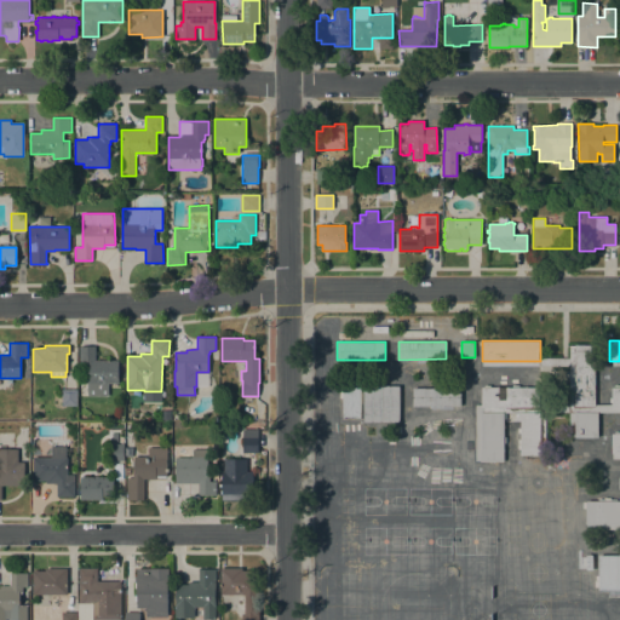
[(619,529),(587,529),(587,524),(619,524),(619,459),(613,459),(613,454),(619,453),(619,412),(598,412),(574,412),(574,437),(569,437),(569,413),(546,413),(546,405),(569,405),(569,366),(483,366),(483,361),(540,361),(540,359),(570,359),(570,345),(574,345),(575,407),(595,406),(595,405),(612,405),(612,407),(619,407),(619,366),(613,366),(613,361),(619,360),(619,529)]
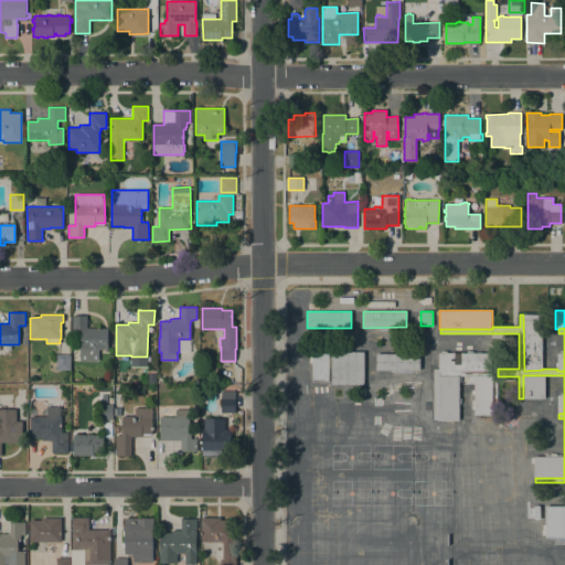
[(542,315),(542,369),(542,370),(524,371),(523,315),(542,315)]
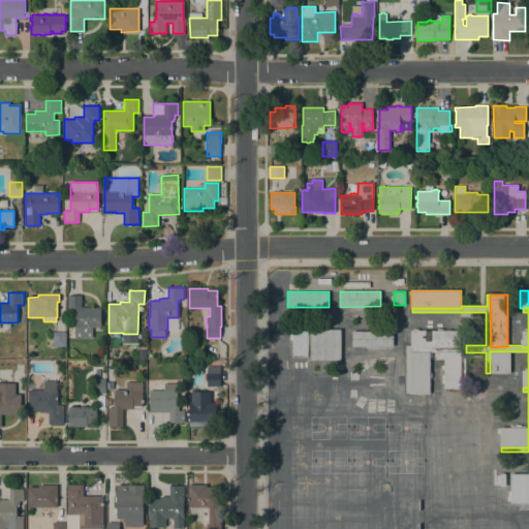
[(101,308),(101,327),(93,327),(93,338),(74,338),(74,327),(74,309),(68,309),(68,296),(82,296),(82,307),(101,308)]
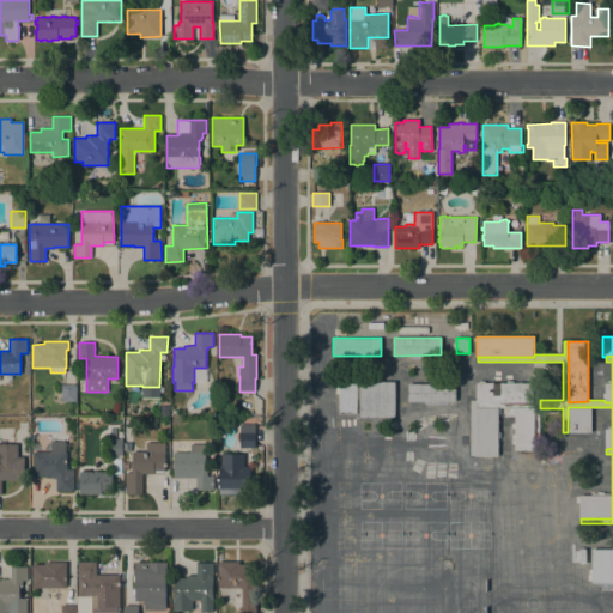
[(338,381),(356,381),(357,414),(339,414),(338,381)]
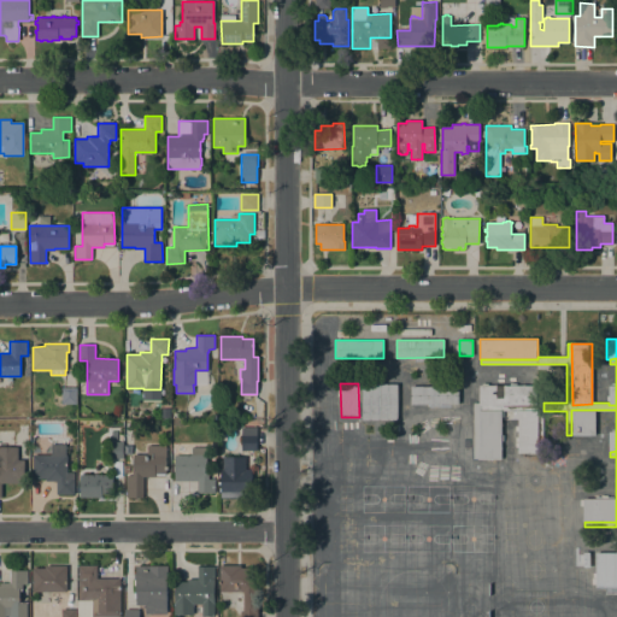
[(544,452),(538,452),(538,453),(518,453),(517,418),(512,418),(512,410),(504,411),(504,416),(501,416),(501,423),(503,423),(503,425),(500,425),(500,435),(503,435),(503,440),(501,440),(501,447),(503,447),(503,450),(501,450),(501,459),(477,460),(477,459),(474,459),(472,403),(479,403),(479,386),(482,386),(482,383),(488,383),(488,386),(510,386),(510,383),(516,383),(516,386),(542,386),(544,403),(544,411),(544,452)]
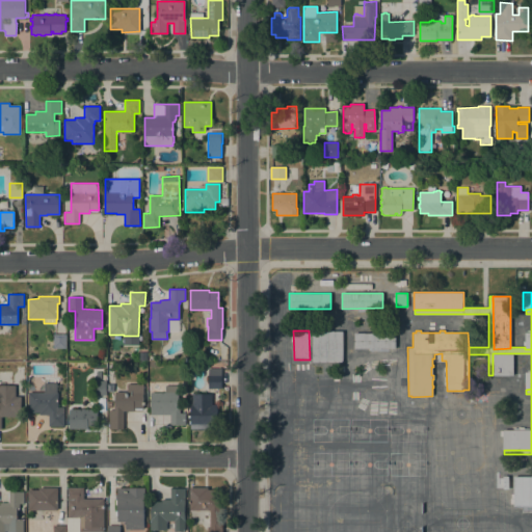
[(343,362),(312,362),(312,331),(342,331),(343,362)]
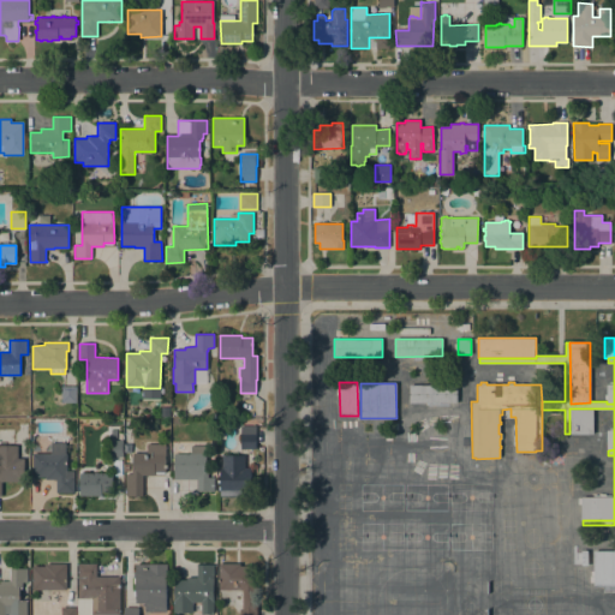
[(614,383),(604,383),(604,406),(608,406),(608,404),(614,404),(614,383)]
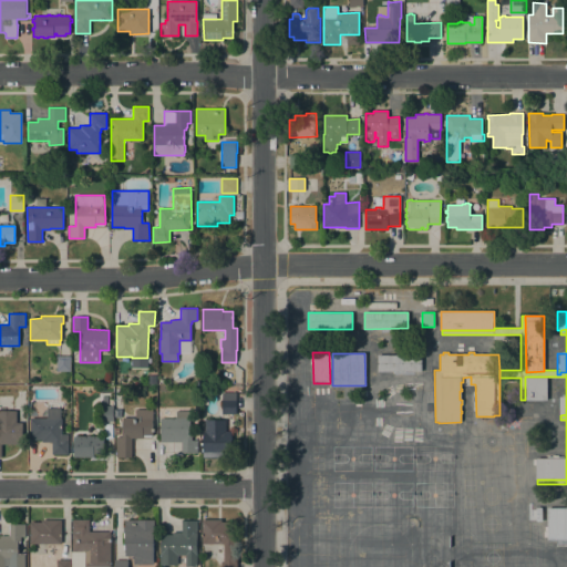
[(421,354),(421,371),(378,372),(377,356),(421,354)]
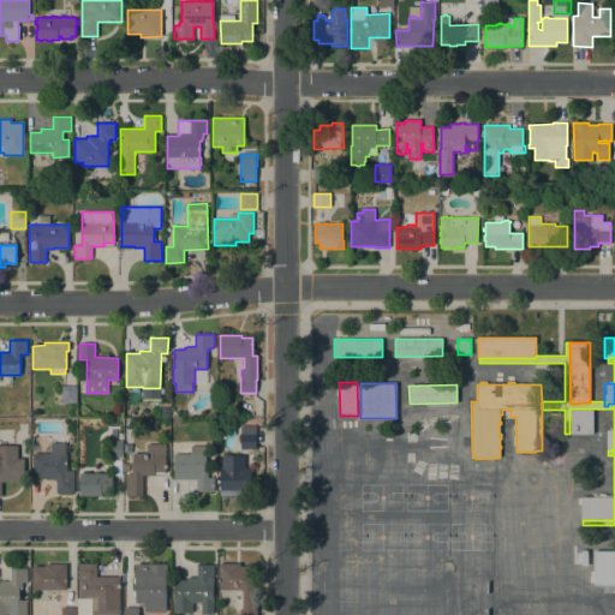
[(76,402),(61,402),(61,386),(76,386),(76,402)]
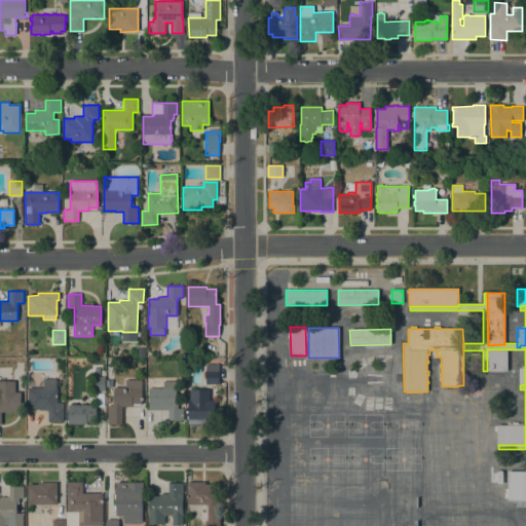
[(487,349),(508,349),(508,371),(487,371),(487,349)]
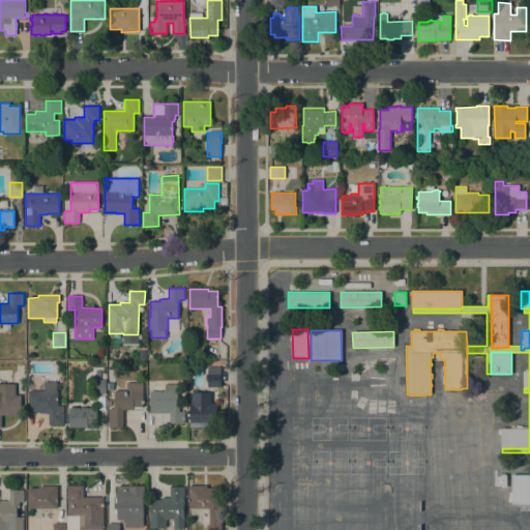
[(221,366),(221,387),(207,387),(207,366),(221,366)]
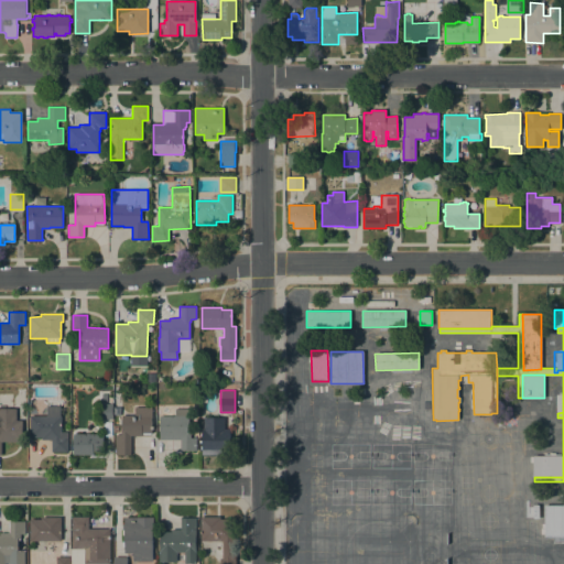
[(107,400),(98,400),(98,391),(107,391),(107,400)]
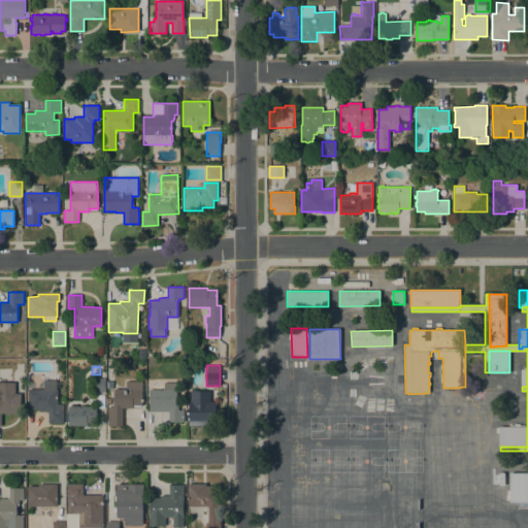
[(105,392),(93,392),(93,378),(105,378),(105,392)]
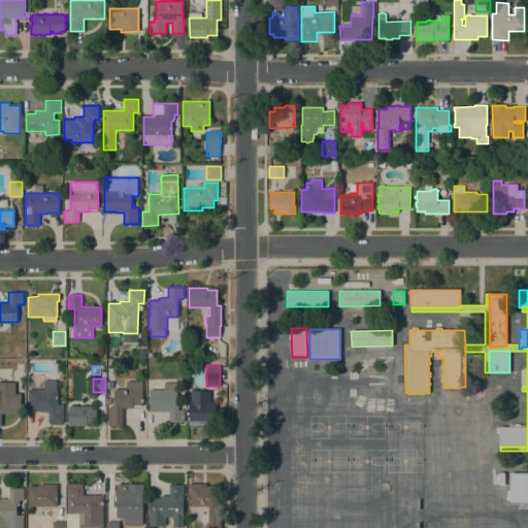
[(56,381),(56,390),(57,390),(58,404),(63,404),(63,423),(48,423),(48,411),(39,411),(39,409),(28,409),(27,390),(43,389),(43,381),(56,381)]
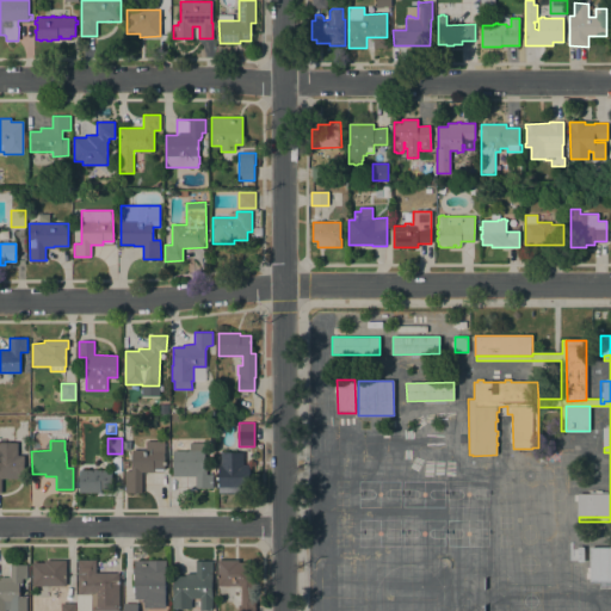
[(164,440),(164,469),(153,469),(153,471),(141,471),(141,493),(125,493),(125,470),(131,470),(131,450),(146,450),(146,442),(164,440)]
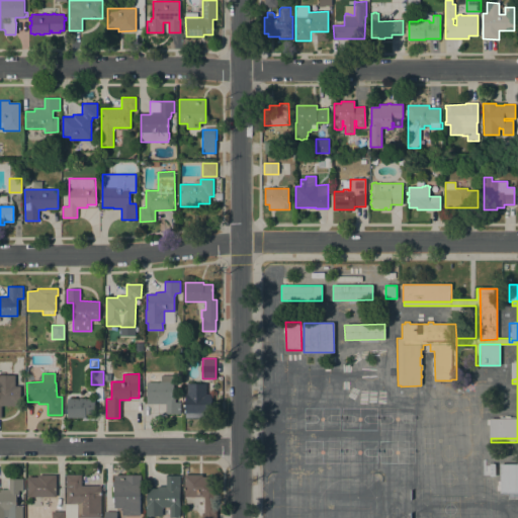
[(0,374),(14,374),(14,386),(20,386),(20,406),(1,406),(1,418),(0,418),(0,374)]
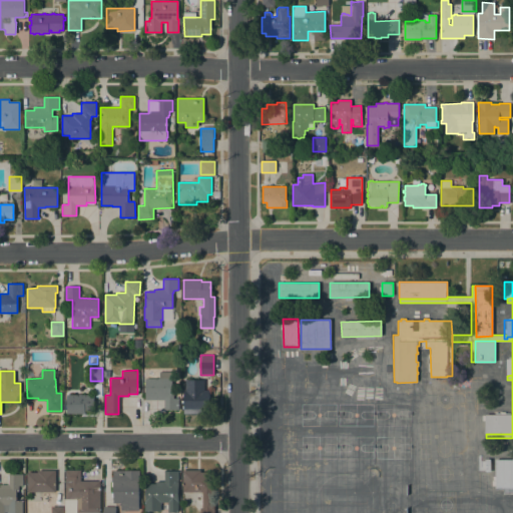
[(171,372),(171,394),(173,394),(173,398),(178,398),(178,410),(164,410),(164,400),(144,400),(144,393),(143,393),(143,390),(145,390),(145,378),(159,379),(159,372),(171,372)]
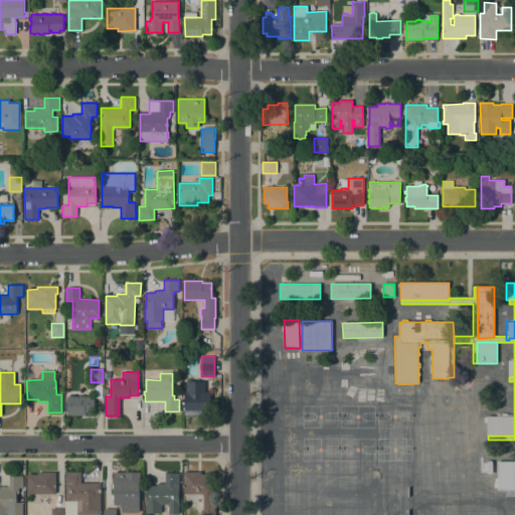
[(209,415),(184,415),(184,410),(183,410),(183,407),(184,407),(184,404),(182,404),(182,401),(184,401),(184,398),(183,398),(183,395),(184,395),(184,391),(186,391),(186,381),(204,381),(204,392),(209,392),(209,415)]
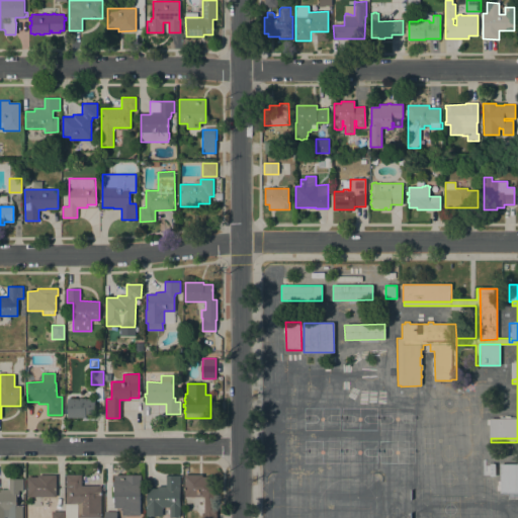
[(67,417),(67,399),(79,399),(79,398),(82,398),(82,399),(88,399),(88,398),(94,398),(94,415),(85,415),(85,417),(67,417)]
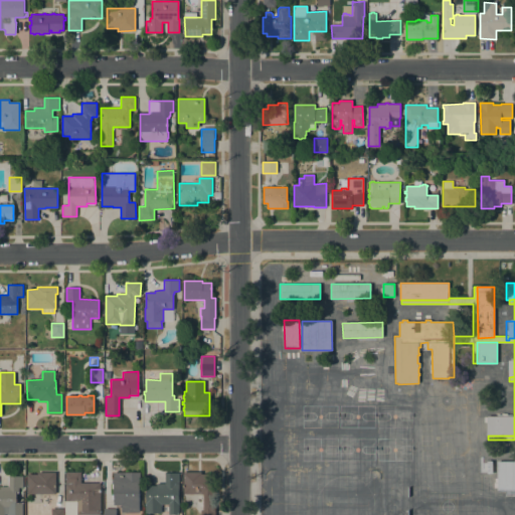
[(514,436),(488,436),(487,436),(487,416),(497,416),(497,414),(503,414),(503,416),(507,416),(507,414),(512,414),(512,416),(514,416),(514,436)]
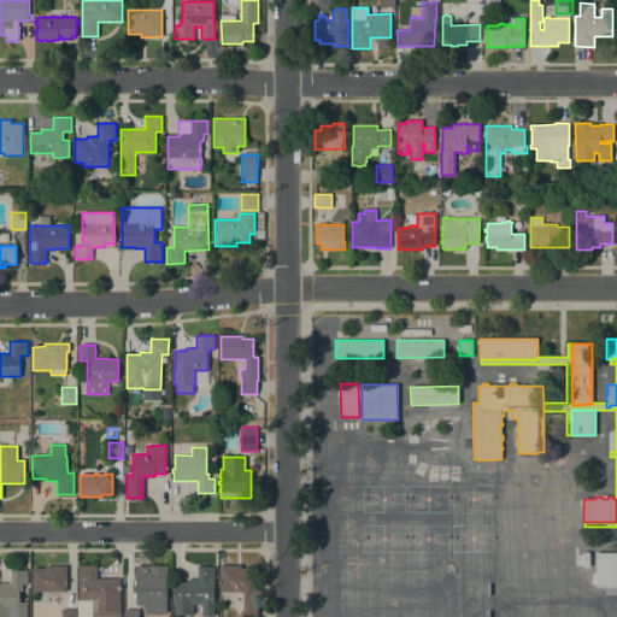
[(616,552),(616,587),(595,587),(595,552),(616,552)]
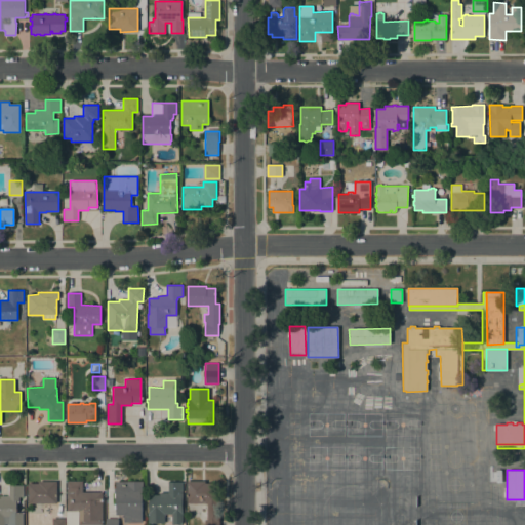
[(56,503),(28,503),(28,483),(38,483),(38,481),(56,481),(56,503)]
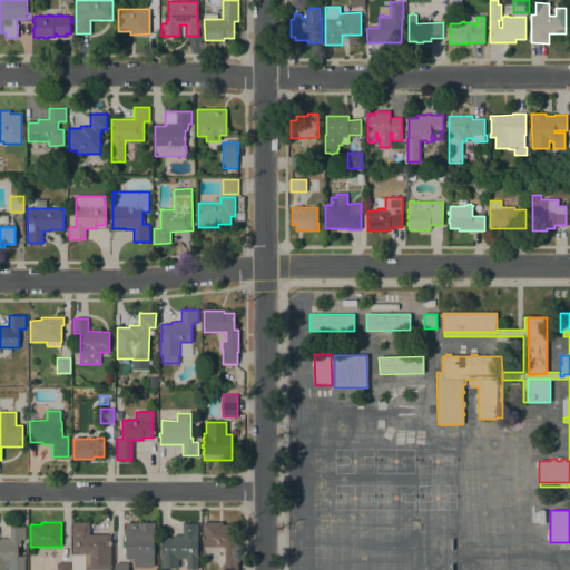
[(111,534),(110,569),(112,569),(71,569),(72,554),(72,522),(89,522),(89,534),(111,534)]
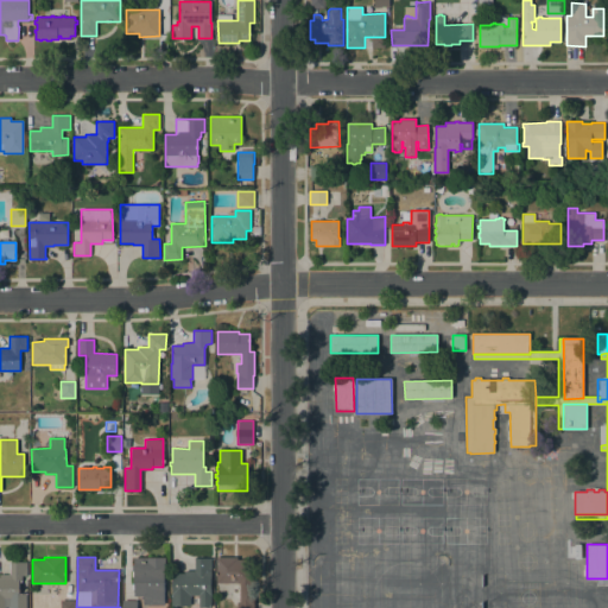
[(133,557),(165,557),(164,605),(144,605),(144,596),(134,596),(134,583),(134,576),(132,576),(132,570),(133,570),(133,557)]
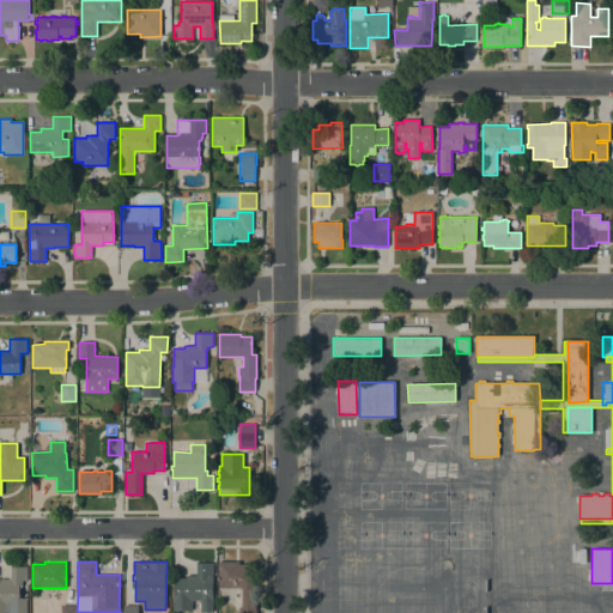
[(218,587),(218,562),(258,562),(256,612),(238,612),(240,606),(242,606),(242,588),(218,587)]
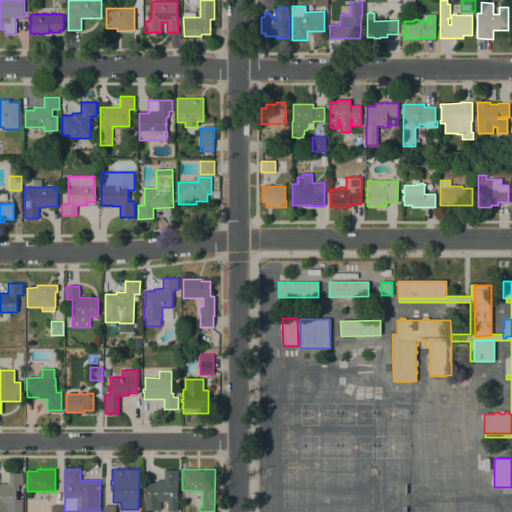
[(164,481),(164,470),(178,470),(178,511),(168,511),(168,501),(160,501),(160,510),(144,509),(144,500),(144,482),(155,482),(155,481),(164,481)]
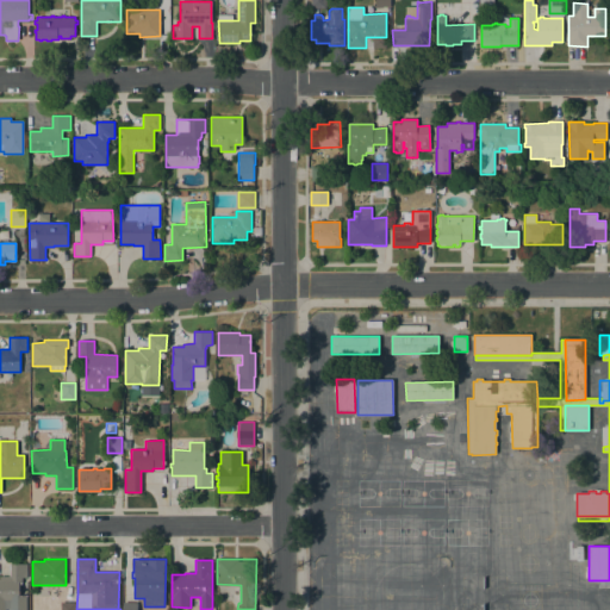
[(0,609),(0,576),(10,576),(11,564),(27,564),(27,577),(22,577),(22,582),(19,582),(19,595),(27,595),(26,609),(10,609),(6,609),(0,609)]
